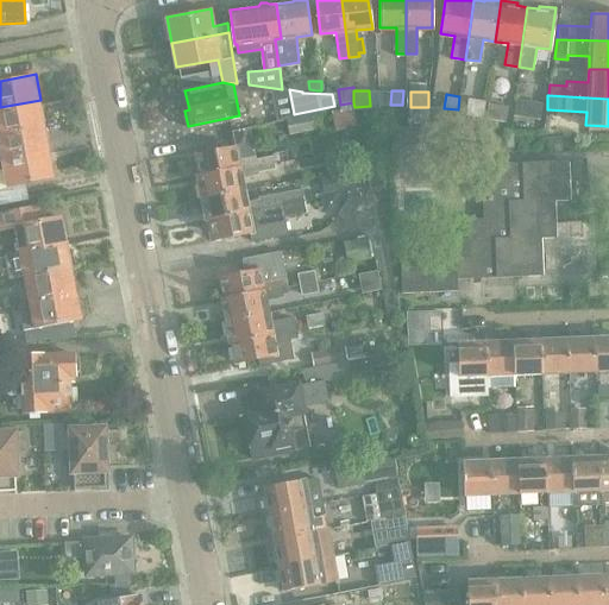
[(0,133),(45,126),(41,100),(0,107),(0,133)]
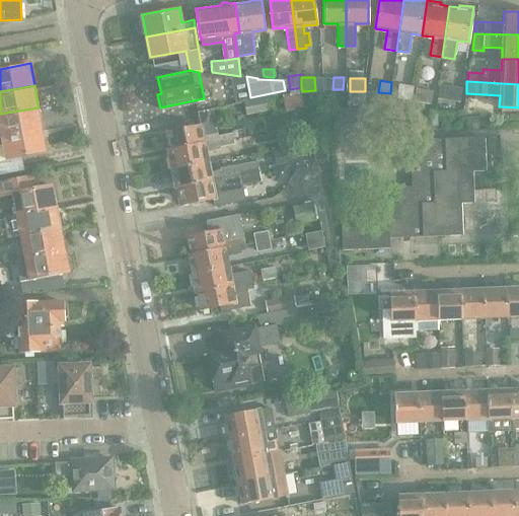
[(460,100),(462,88),(440,85),(438,97),(460,100)]
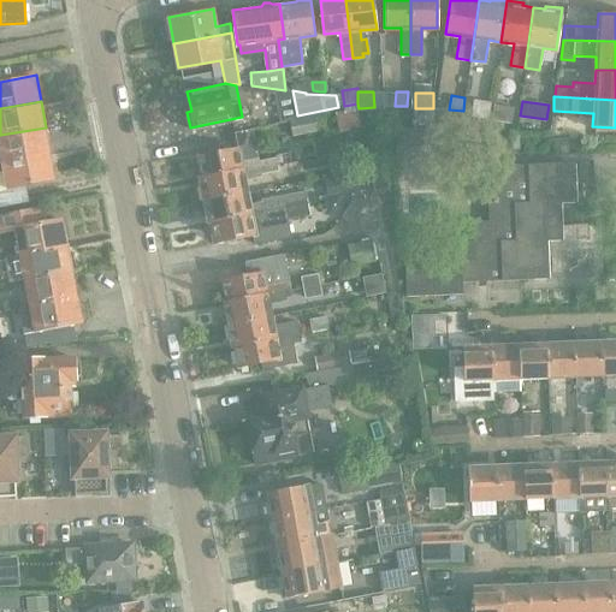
[(511,120),(514,107),(493,104),(491,118),(511,120)]
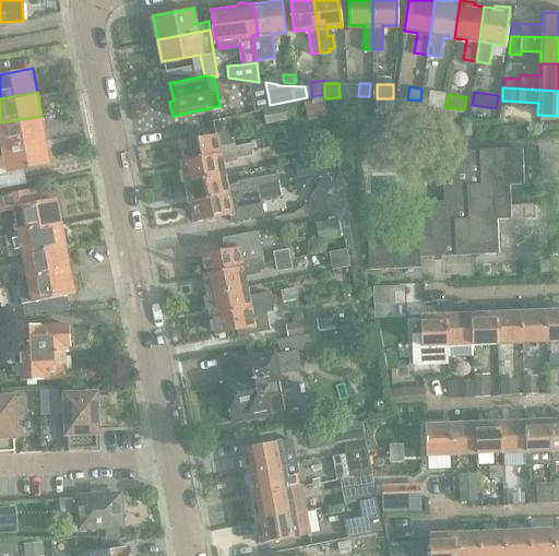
[(443,108),(444,99),(432,97),(430,106),(443,108)]
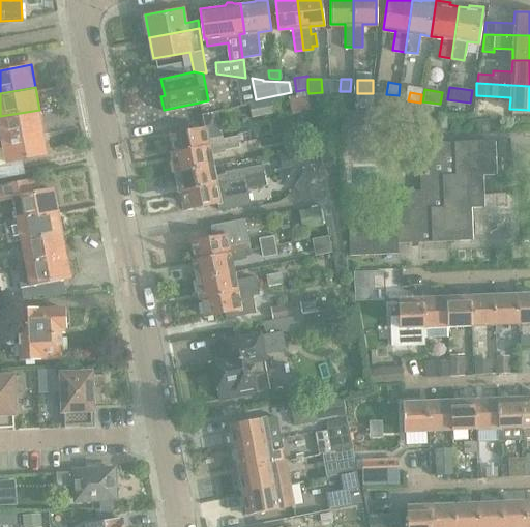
[(310,108),(307,95),(289,98),(291,111),(310,108)]
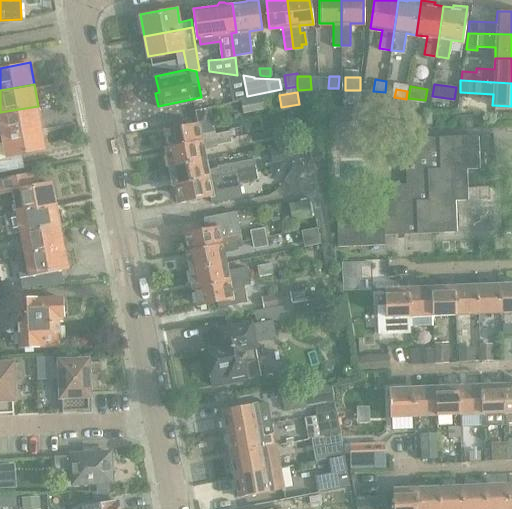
[(262,108),(260,95),(241,99),(244,111),(262,108)]
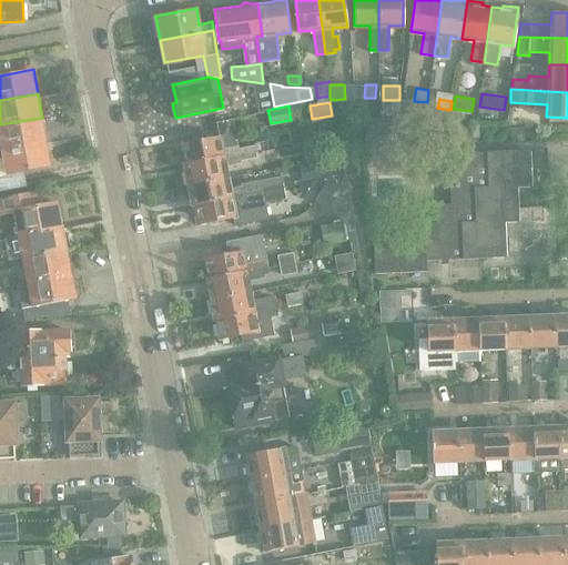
[(464,114),(453,113),(452,123),(462,125),(464,114)]
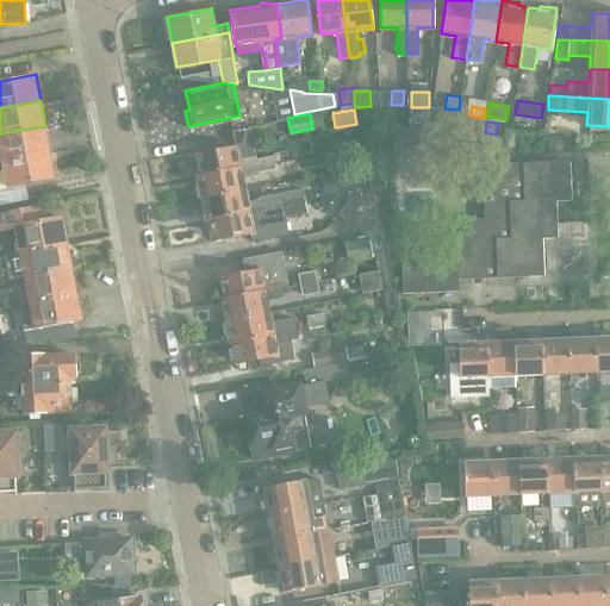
[(433,139),(433,124),(393,125),(394,141),(433,139)]
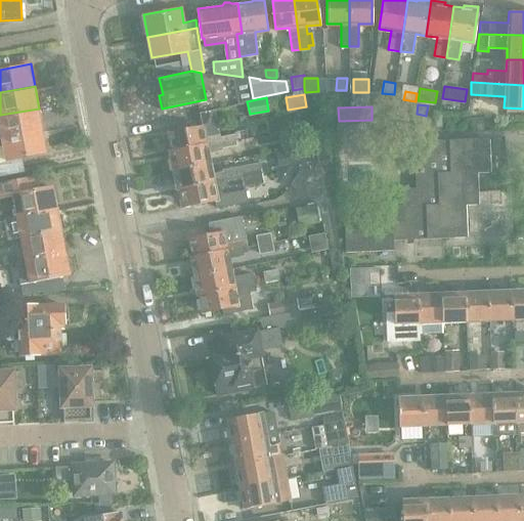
[(0,115),(0,137),(2,138),(43,129),(39,109),(0,115)]
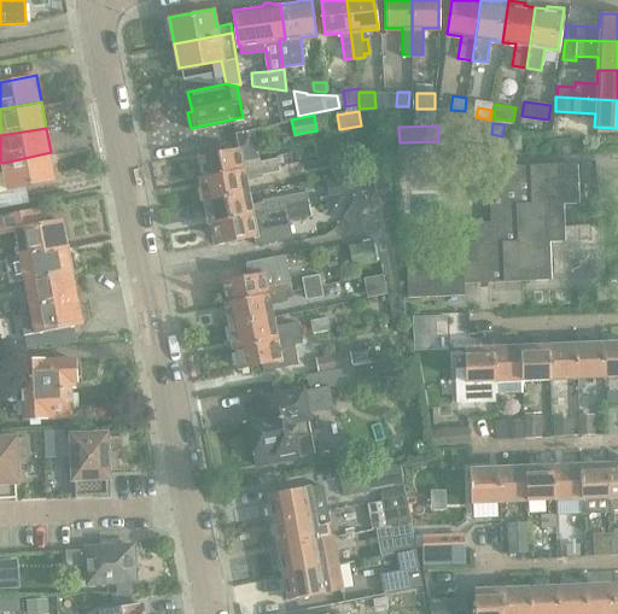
[(522,148),(520,129),(503,130),(505,150),(522,148)]
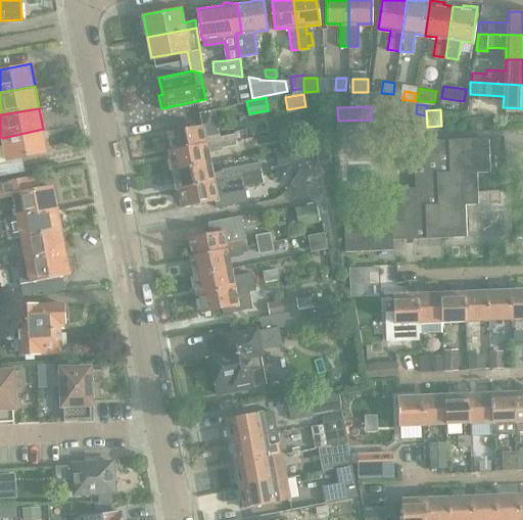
[(235,138),(234,134),(219,137),(219,134),(204,137),(202,126),(169,132),(172,149),(172,150),(235,138)]
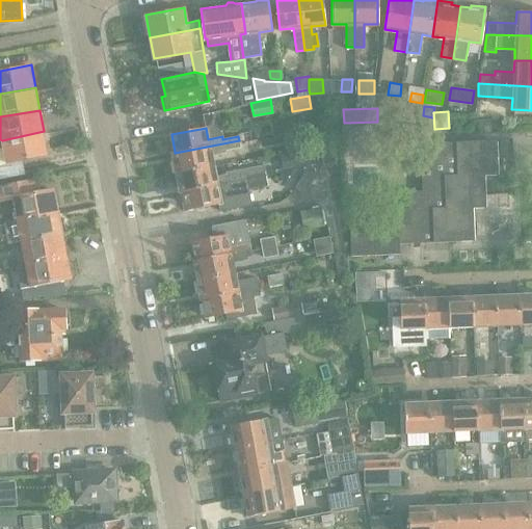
[(2,140),(0,139),(0,178),(25,174),(22,159),(48,154),(44,131),(2,140)]
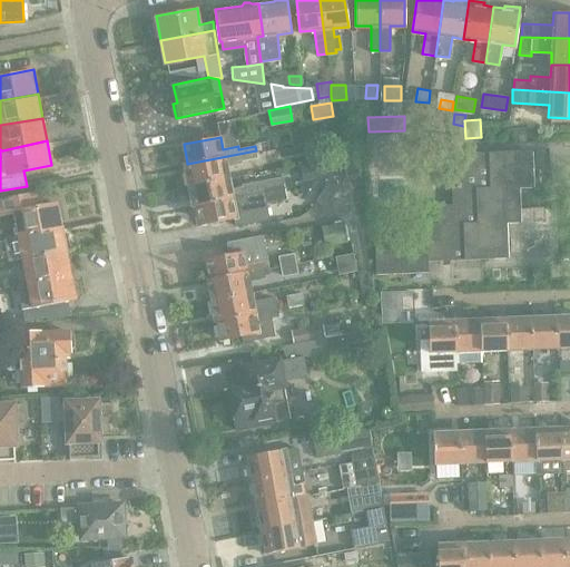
[(521,222),(519,186),(533,186),(532,149),(464,152),(465,168),(451,169),(452,204),(439,204),(439,223),(411,224),(411,230),(375,241),(376,273),(428,272),(428,261),(508,257),(507,222),(521,222)]
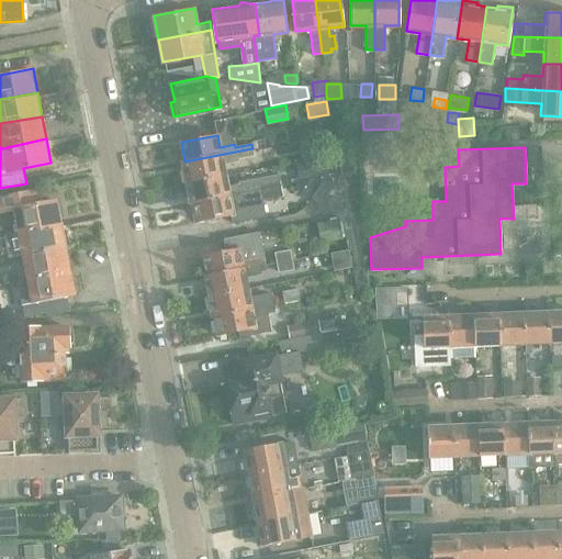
[(225,175),(223,163),(238,159),(237,157),(254,154),(253,148),(184,161),(184,160),(182,160),(187,182),(225,175)]
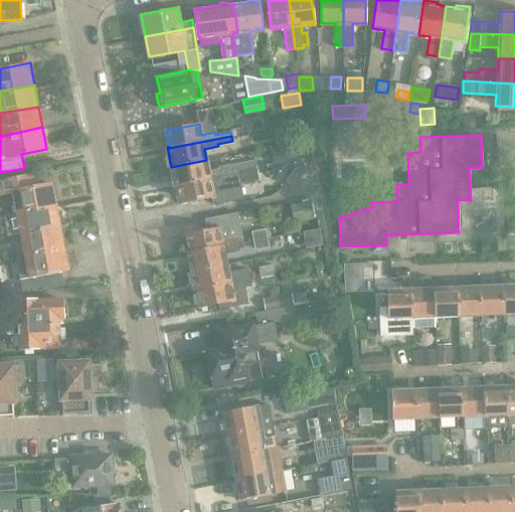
[(331,141),(312,145),(315,157),(333,153),(331,141)]
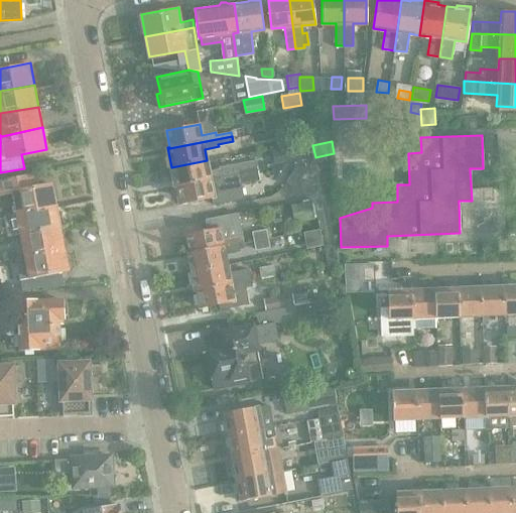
[(301,159),(298,142),(271,147),(274,164),(301,159)]
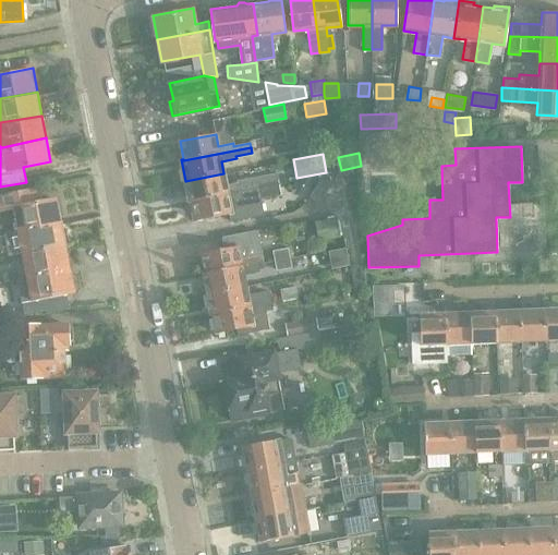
[(192,201),(279,183),(278,178),(257,182),(256,177),(237,180),(237,182),(226,184),(223,173),(185,181),(189,202),(191,202),(192,201)]
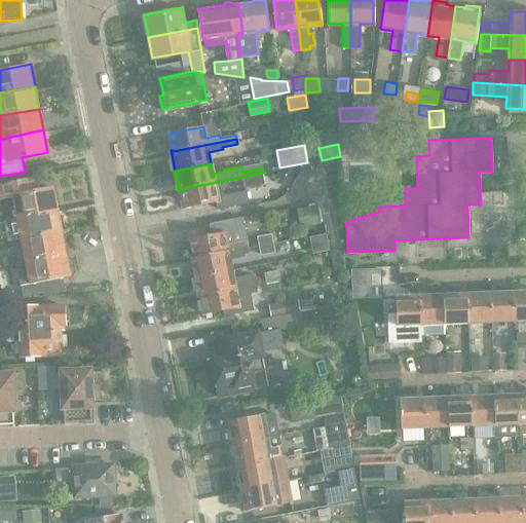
[(301,190),(312,172),(302,166),(292,185),(301,190)]
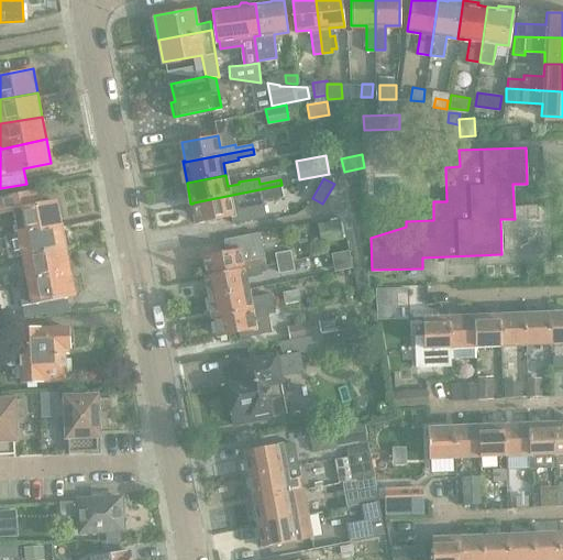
[(266,216),(263,198),(284,195),(282,185),(194,202),(192,204),(197,221),(232,215),(234,221),(266,216)]
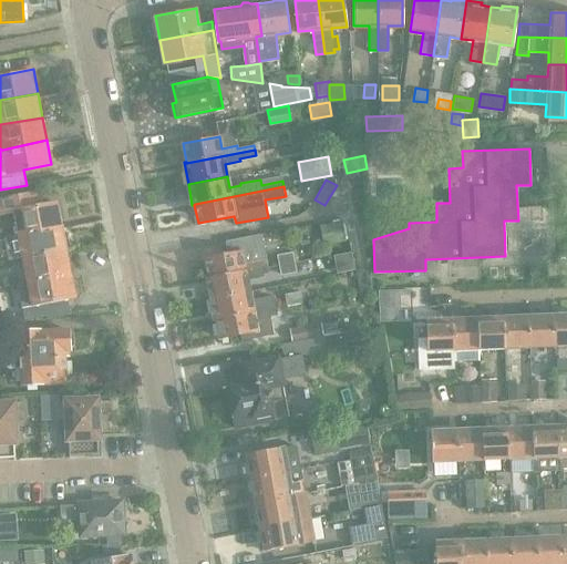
[(42,188),(0,196),(0,214),(14,212),(19,233),(63,225),(59,201),(45,203),(42,188)]
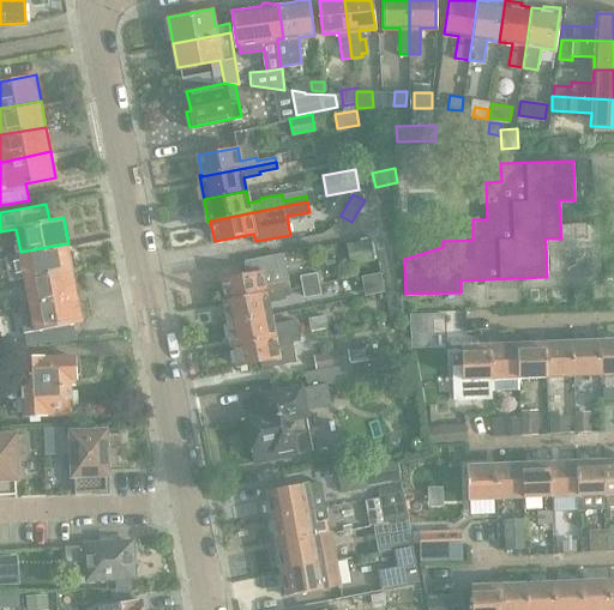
[(350,264),(374,259),(371,236),(345,241),(350,264)]
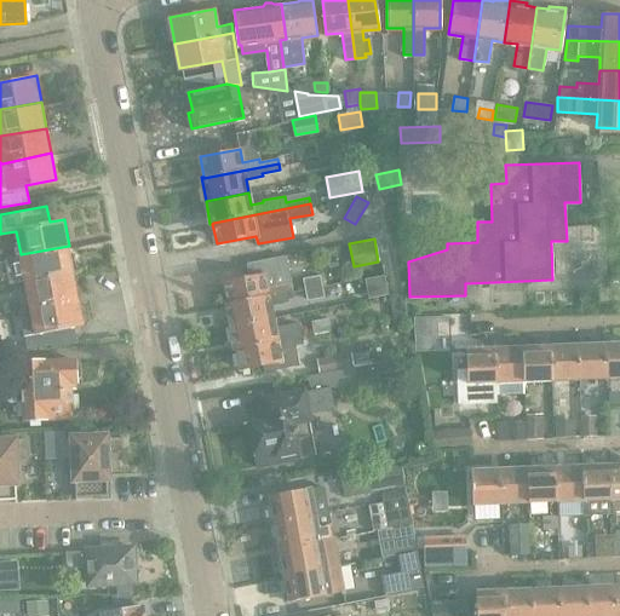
[(69,246),(21,254),(26,280),(74,270),(69,246)]
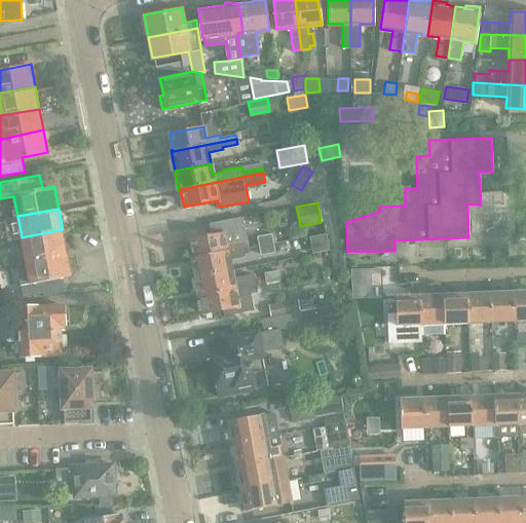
[(248,248),(241,217),(210,223),(212,234),(190,238),(193,256),(191,256),(191,258),(248,248)]
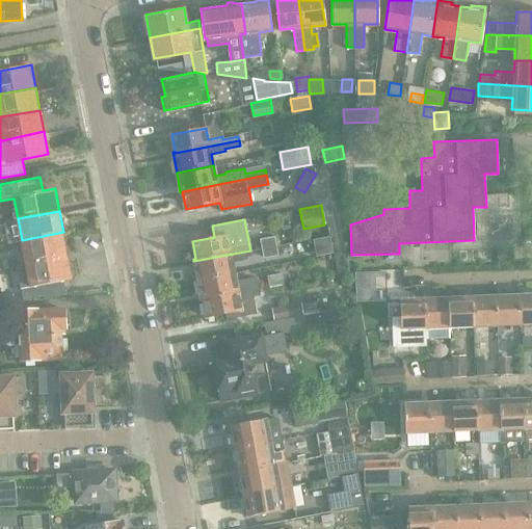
[(63,232),(22,240),(26,263),(68,255),(63,232)]
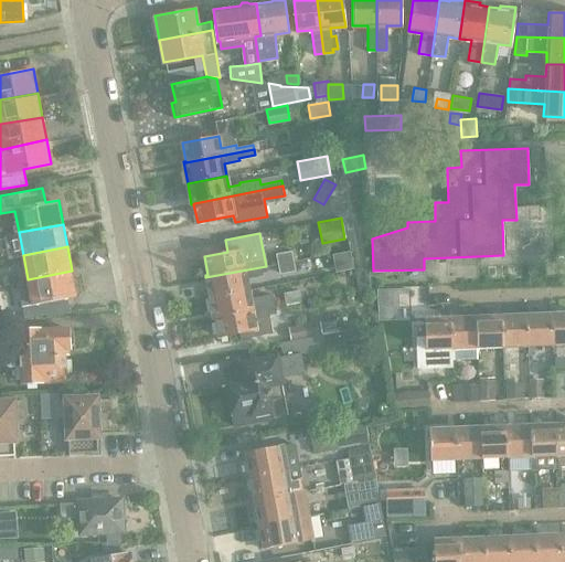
[(292,261),(291,251),(277,254),(279,264),(292,261)]
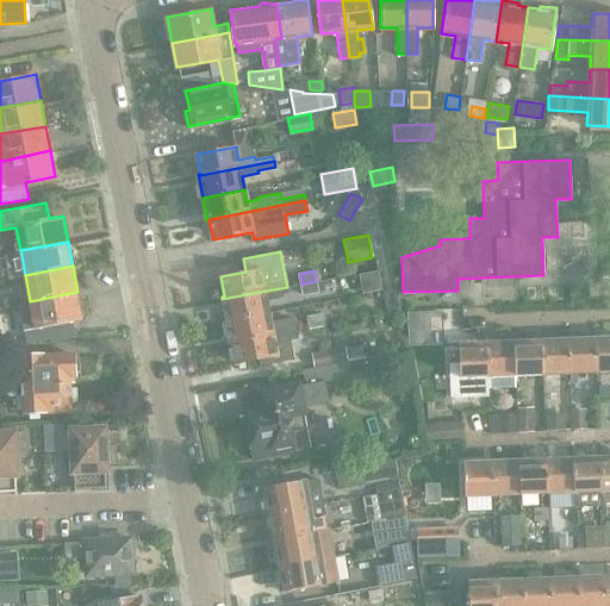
[(318,291),(316,281),(302,285),(303,293),(318,291)]
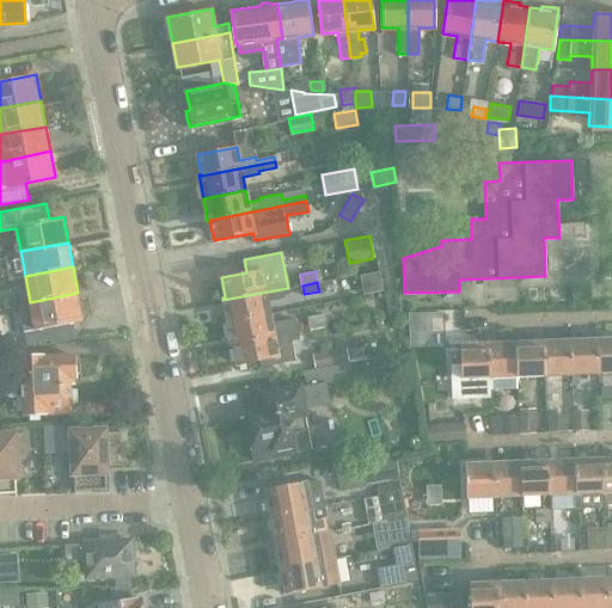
[(269,313),(267,300),(283,296),(282,294),(289,293),(288,288),(222,300),(227,320),(269,313)]
